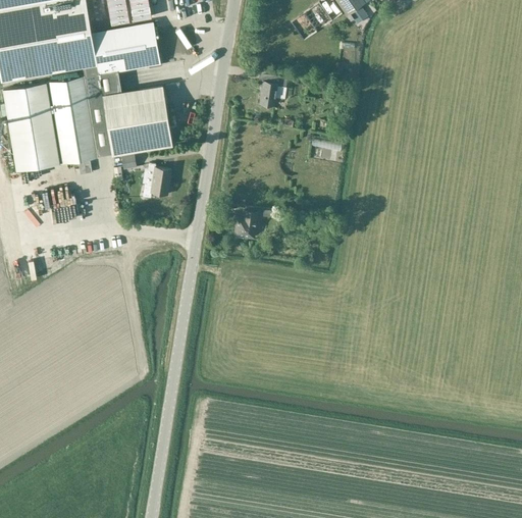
[(0,0),(0,9),(52,0),(53,2),(66,0),(0,0)]
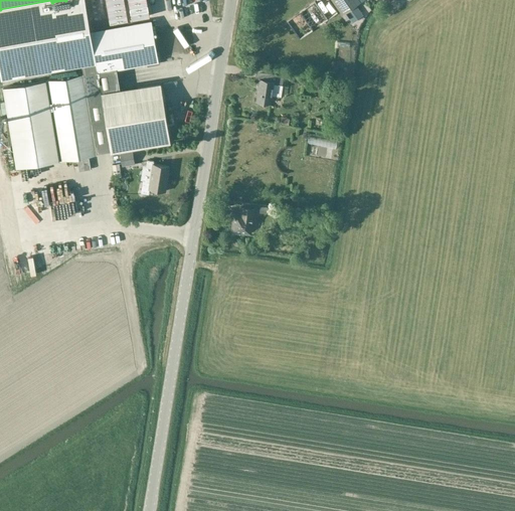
[(150,24),(91,34),(83,0),(64,0),(0,11),(0,75),(1,82),(82,68),(83,76),(4,91),(17,171),(97,157),(97,156),(111,154),(111,155),(170,146),(160,86),(120,92),(117,71),(157,64),(150,24)]
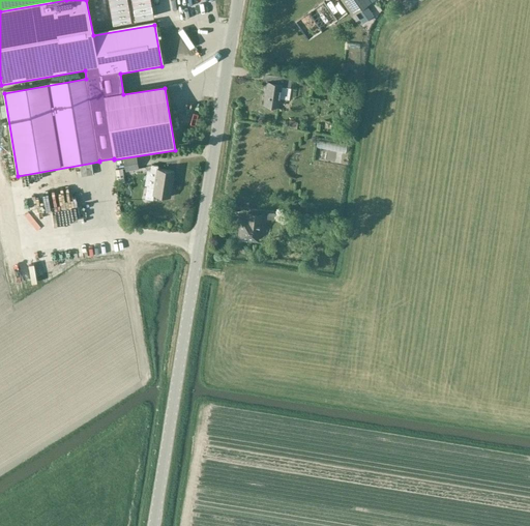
[(131,24),(126,0),(108,0),(113,27),(131,24)]
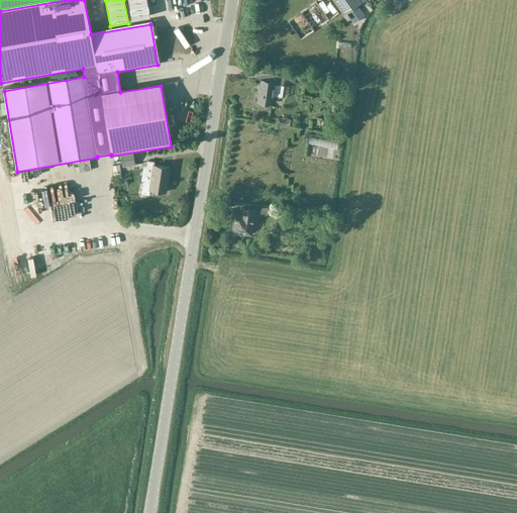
[(127,0),(132,23),(149,20),(146,0),(127,0)]
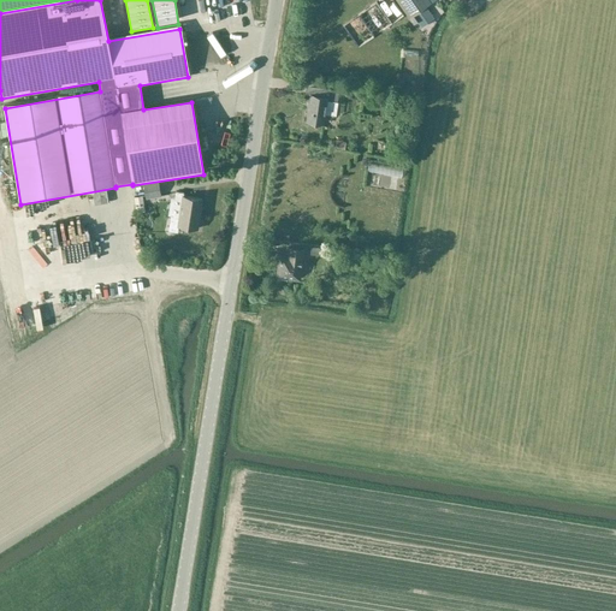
[(359,52),(404,19),(390,0),(384,0),(343,29),(359,52)]
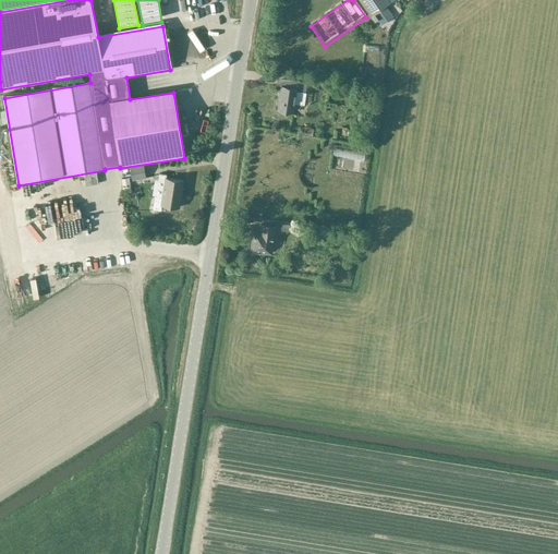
[(375,17),(391,7),(399,0),(356,0),(375,25),(378,23),(375,17)]
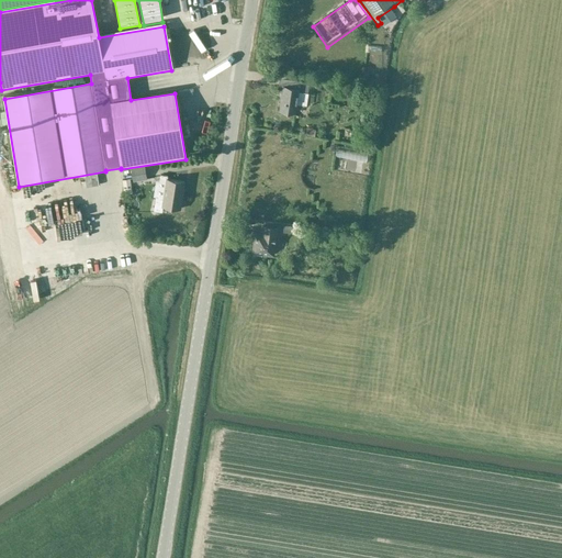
[(321,90),(322,80),(314,78),(312,88),(321,90)]
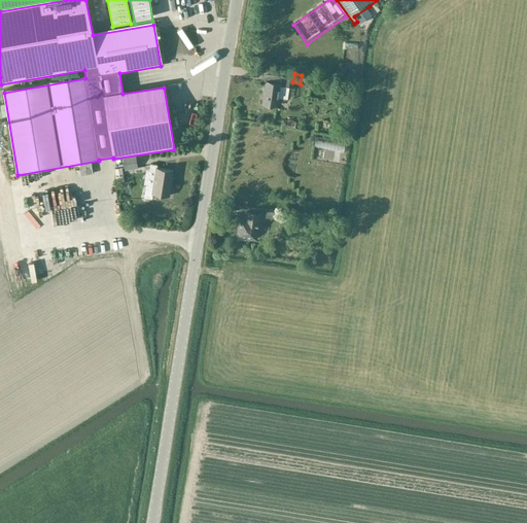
[(289,91),(290,80),(277,78),(276,86),(266,84),(262,107),(277,109),(279,101),(287,102),(289,91)]
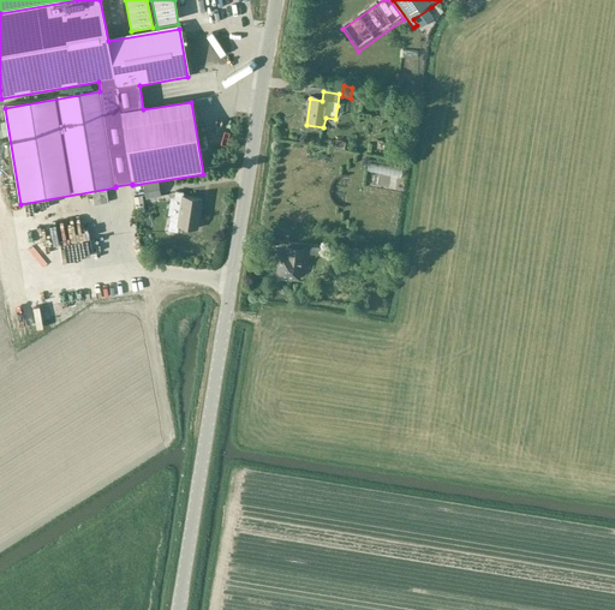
[(220,155),(226,132),(215,129),(210,153),(220,155)]
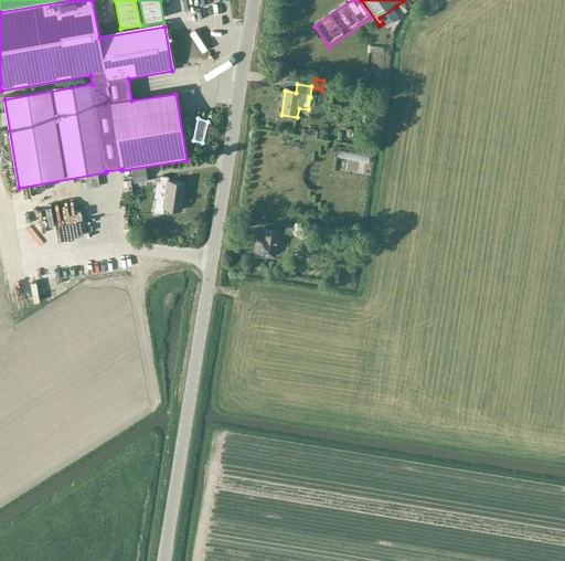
[(351,177),(362,178),(362,159),(336,157),(334,165),(352,166),(351,177)]
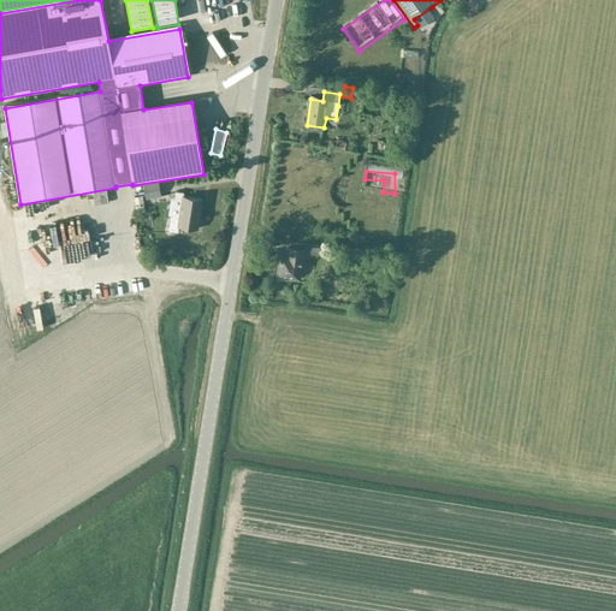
[(147,202),(161,200),(159,184),(144,187),(147,202)]
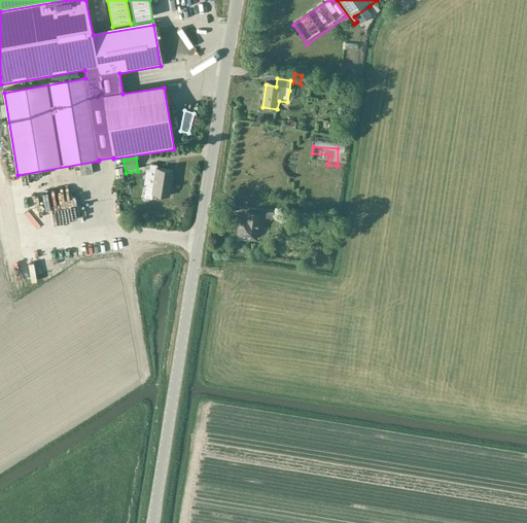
[(170,200),(173,174),(156,171),(157,168),(151,167),(150,173),(155,174),(153,188),(146,187),(145,201),(151,202),(152,197),(170,200)]
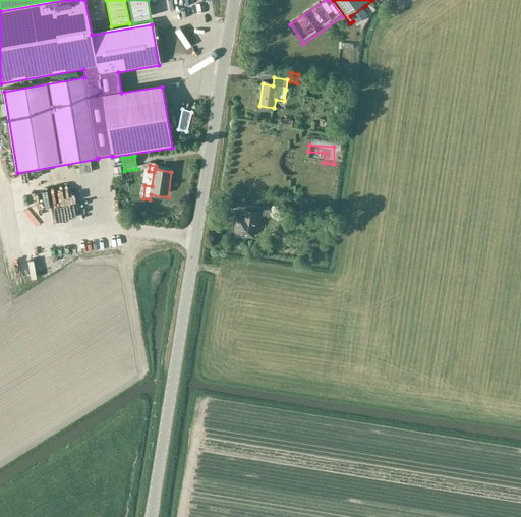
[(114,171),(116,184),(123,183),(121,170),(114,171)]
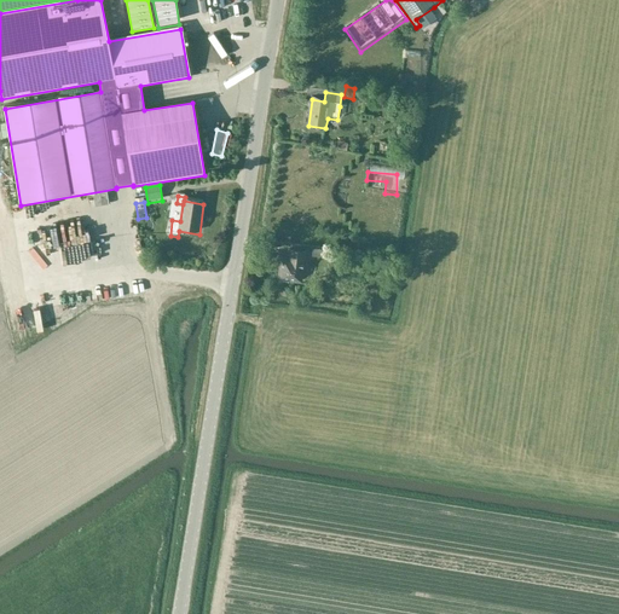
[(74,242),(74,254),(97,253),(97,242),(74,242)]
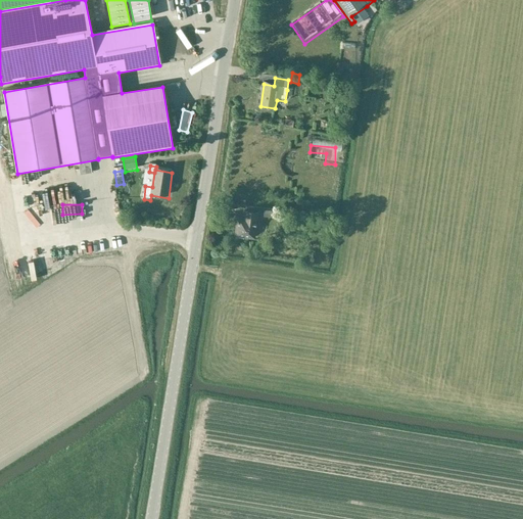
[(255,241),(258,216),(244,214),(244,221),(237,220),(235,239),(255,241)]
